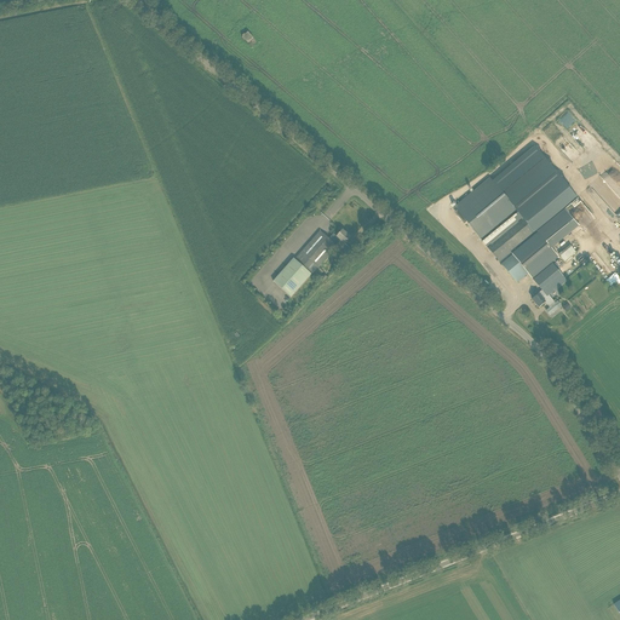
[(245,40),(248,42),(253,39),(248,33),(245,35),(244,35),(242,36),(242,38),(244,40),(245,40)]
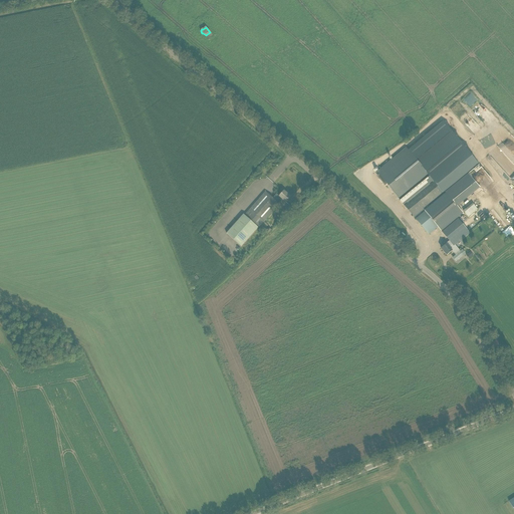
[(407,148),(377,173),(378,175),(378,176),(378,177),(378,178),(378,179),(379,179),(379,180),(381,182),(381,183),(382,183),(383,183),(383,184),(384,184),(386,184),(387,184),(387,185),(399,199),(428,174),(427,172),(462,144),(444,121),(409,151),(407,148)]
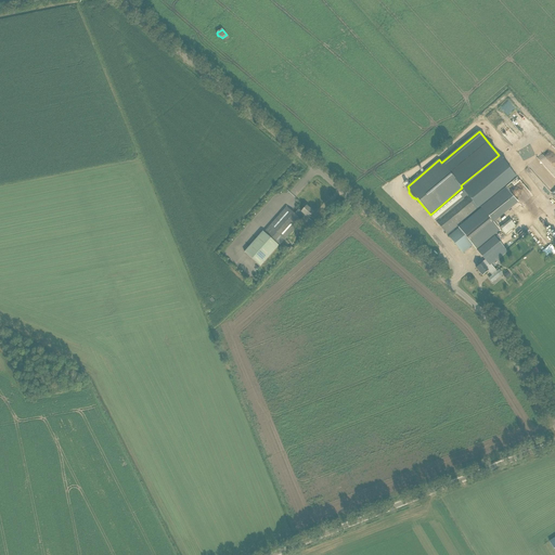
[(467,194),(436,221),(447,234),(460,222),(462,226),(448,237),(449,239),(450,237),(463,254),(473,245),(476,249),(499,230),(482,208),(466,222),(464,219),(516,177),(499,155),(461,185),(462,188),(467,194)]
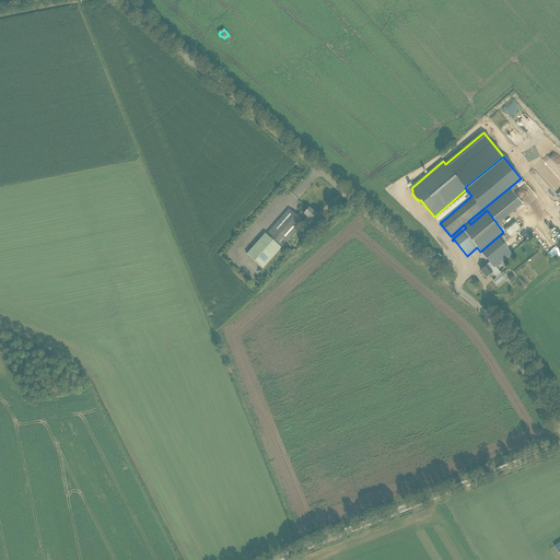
[(248,254),(264,268),(304,222),(308,218),(312,220),(313,219),(316,214),(310,208),(304,214),(301,211),(296,216),(289,209),(267,234),(266,233),(248,254)]
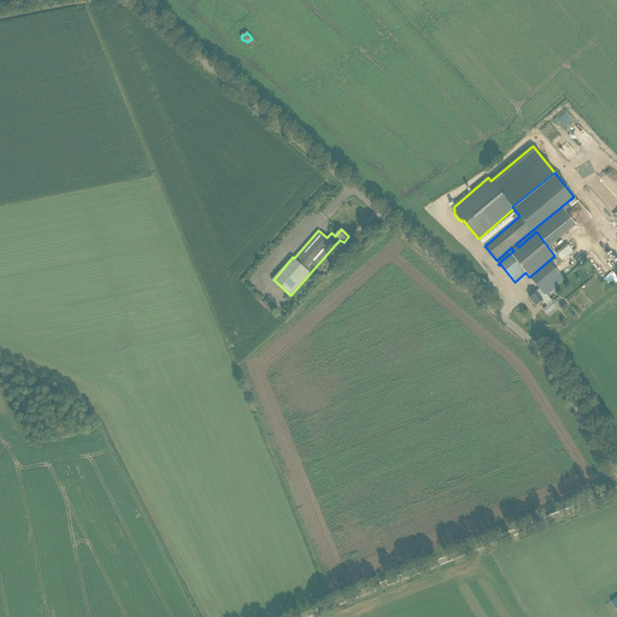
[(556,254),(562,260),(574,251),(568,245),(556,254)]
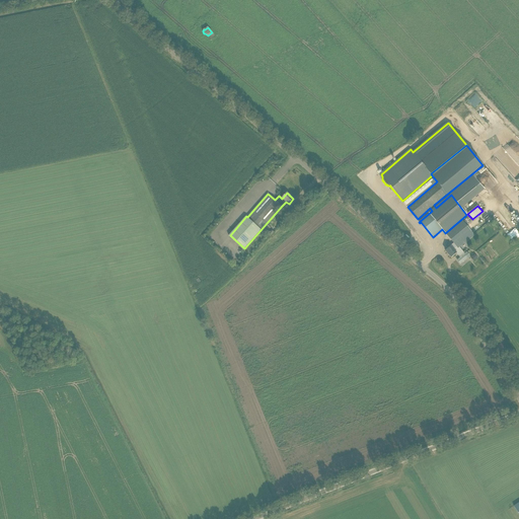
[(291,207),(286,213),(289,216),(295,210),(291,207)]
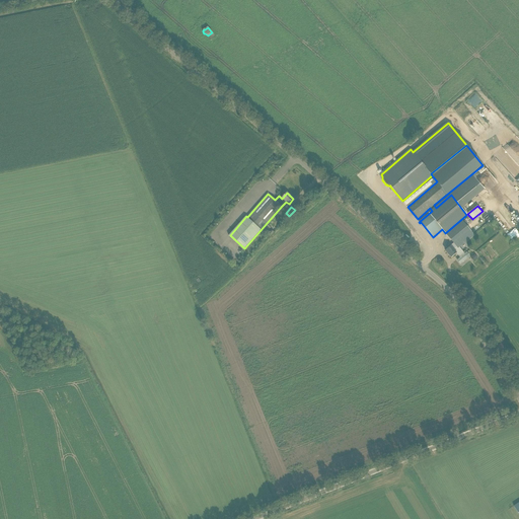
[(451,257),(456,253),(458,251),(459,253),(462,250),(459,247),(474,235),(461,221),(445,233),(453,243),(450,246),(451,246),(446,251),(451,257)]
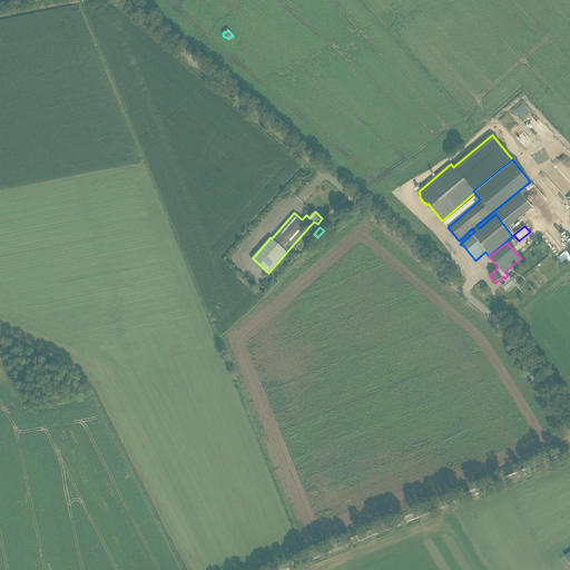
[(558,251),(554,254),(562,263),(567,259),(558,251)]
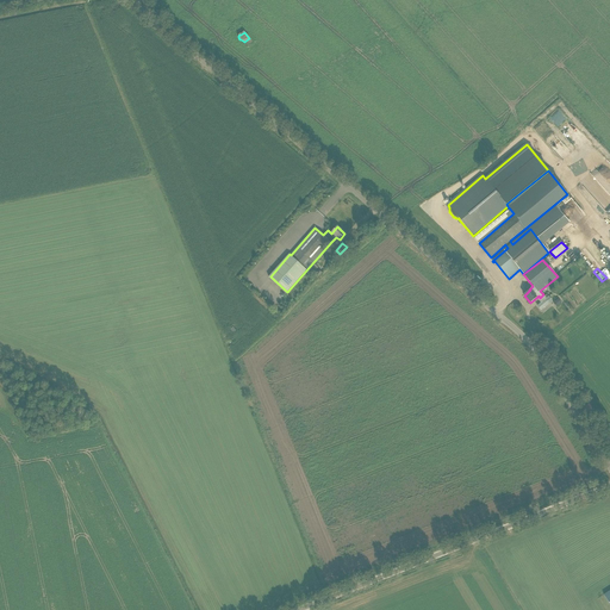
[(541,310),(552,300),(549,297),(537,306),(541,310)]
